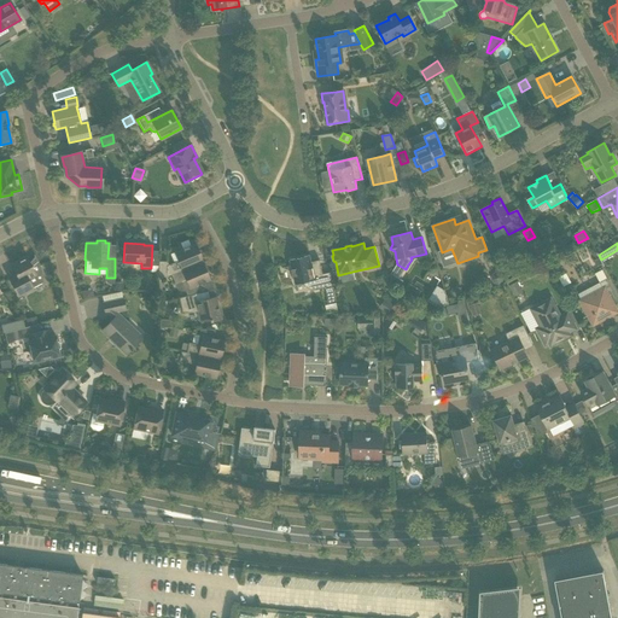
[(167,277),(172,275),(203,262),(202,260),(202,257),(200,254),(198,252),(194,244),(175,252),(179,261),(169,266),(168,262),(165,262),(159,261),(158,280),(167,277)]
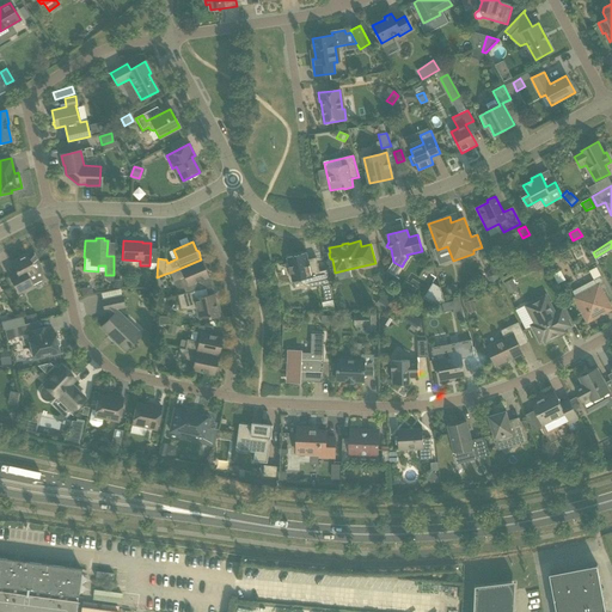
[(35,255),(29,261),(26,254),(11,262),(18,276),(11,280),(18,294),(34,287),(29,277),(36,273),(42,274),(42,271),(42,269),(41,267),(41,264),(40,263),(38,261),(36,256),(34,252),(35,255)]
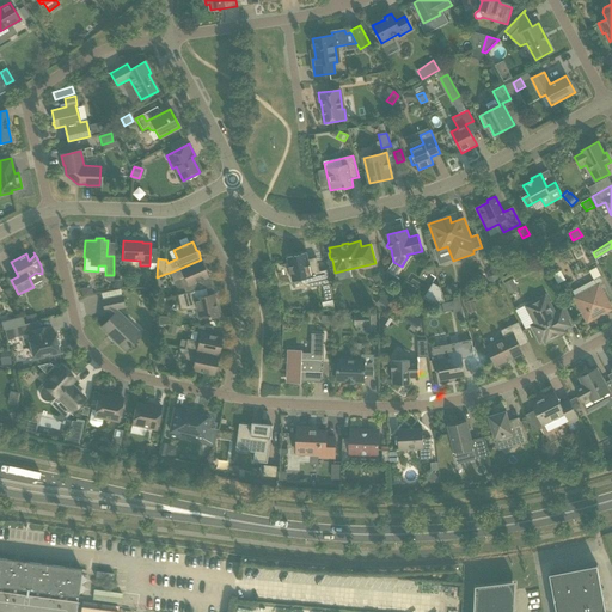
[(320,271),(317,258),(308,259),(307,254),(287,257),(293,282),(300,280),(303,285),(307,287),(312,287),(322,285),(330,283),(326,270),(320,271)]
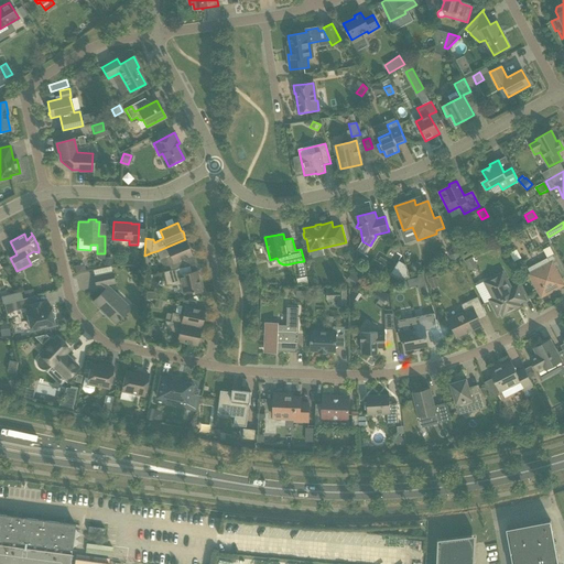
[(165,257),(171,270),(186,267),(183,259),(192,256),(188,248),(188,246),(187,242),(185,241),(185,239),(156,251),(160,260),(165,257)]
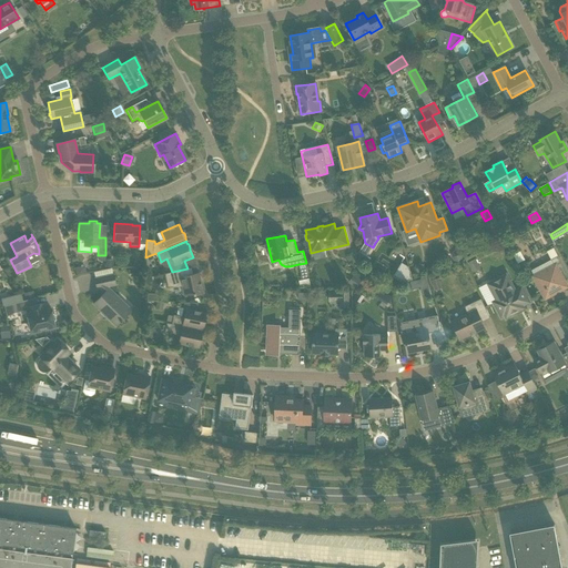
[(452,257),(454,261),(458,262),(463,260),(463,255),(460,252),(457,251),(453,253),(452,257)]
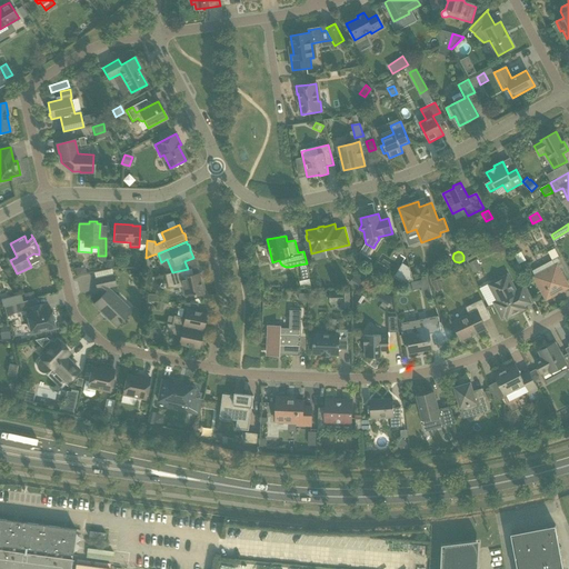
[(532,271),(547,298),(568,287),(565,280),(568,277),(568,275),(559,257),(532,271)]
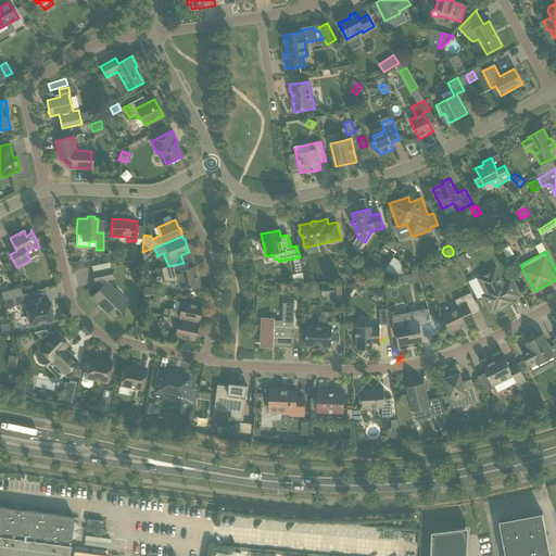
[(460,262),(468,257),(466,253),(458,257),(460,262)]
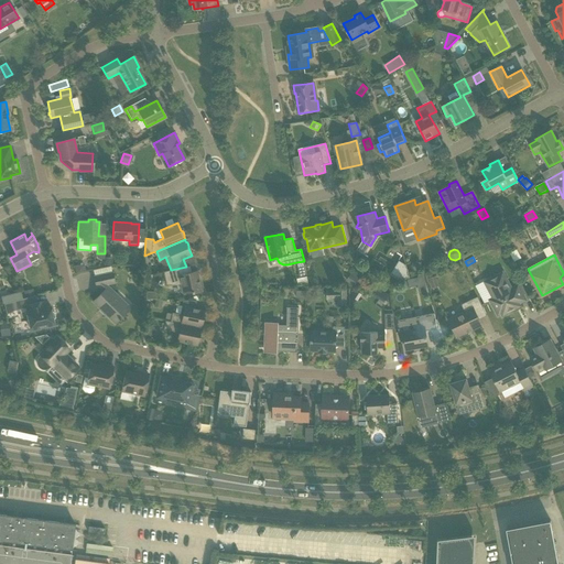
[(402,262),(393,277),(400,280),(402,280),(410,278),(405,266),(402,262)]
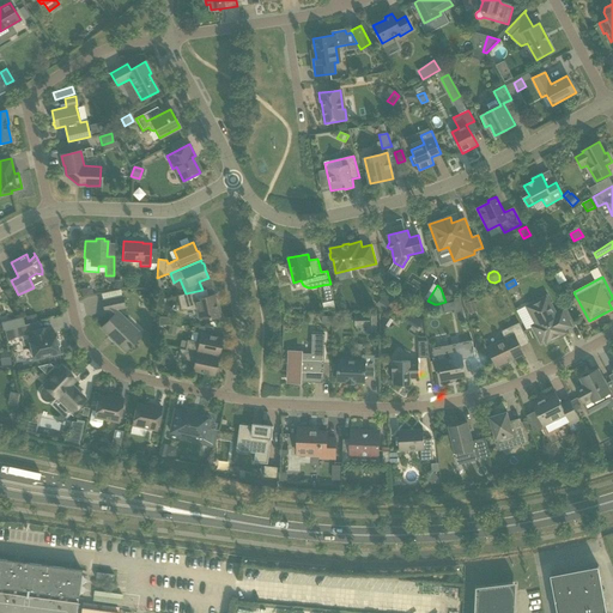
[(455,293),(456,291),(456,287),(453,285),(449,286),(447,290),(448,292),(451,295),(455,293)]
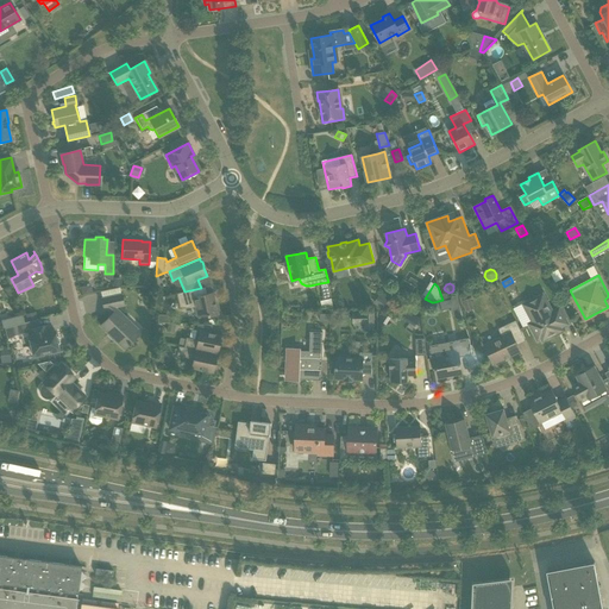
[(330,287),(321,288),(324,299),(332,297),(330,287)]
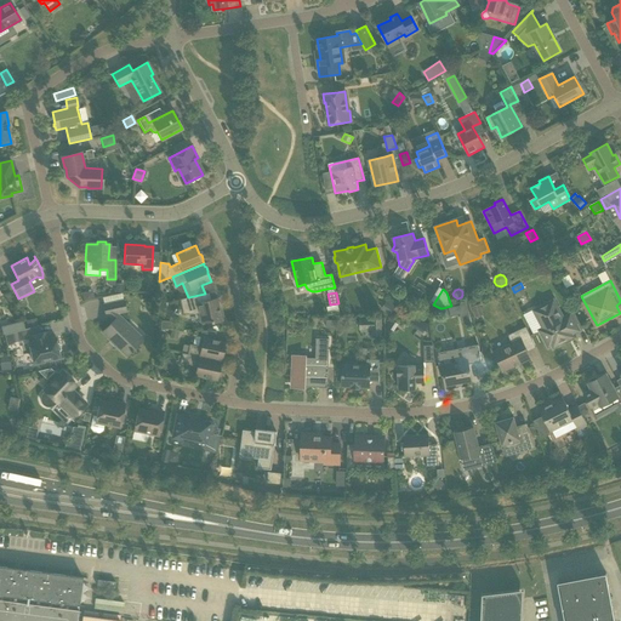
[(195,296),(205,294),(188,297),(180,300),(183,314),(194,314),(199,313),(200,323),(210,320),(211,323),(222,320),(221,317),(222,315),(222,311),(220,309),(217,298),(198,303),(195,296)]
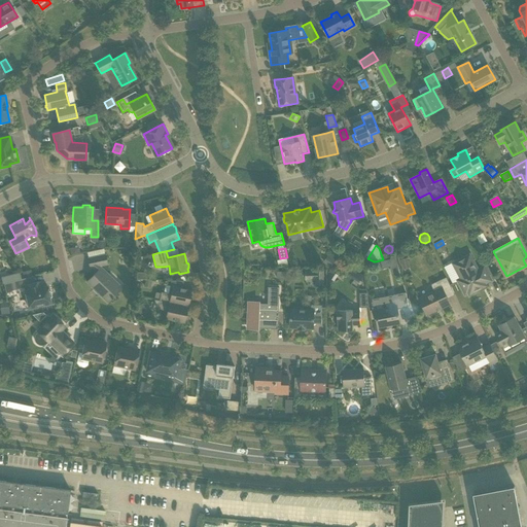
[(492,281),(492,280),(484,266),(479,268),(470,253),(451,264),(460,279),(457,280),(465,295),(468,293),(469,295),(481,289),(480,287),(492,281)]
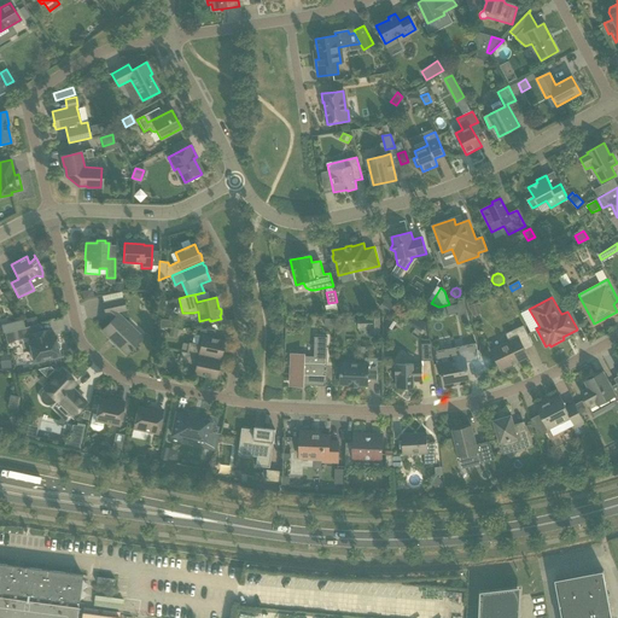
[(101,331),(126,355),(140,340),(124,325),(127,322),(116,312),(126,310),(123,299),(103,303),(105,314),(109,314),(114,319),(101,331)]
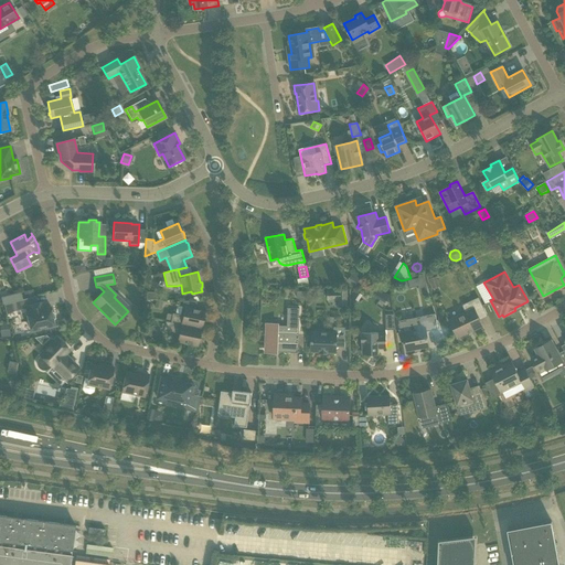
[(353,274),(347,283),(354,287),(360,279),(353,274)]
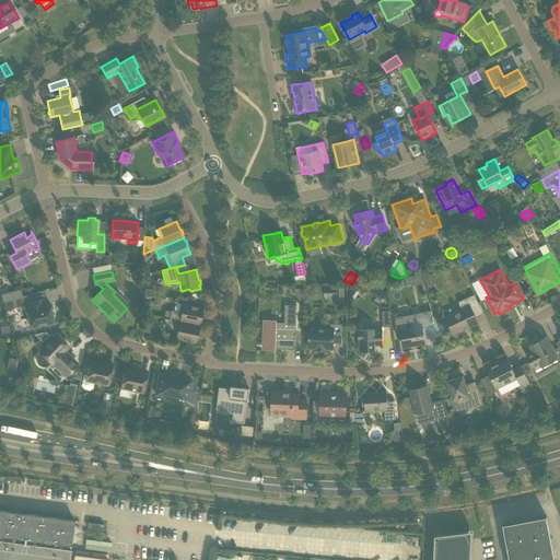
[(426,276),(428,283),(434,281),(432,275),(426,276)]
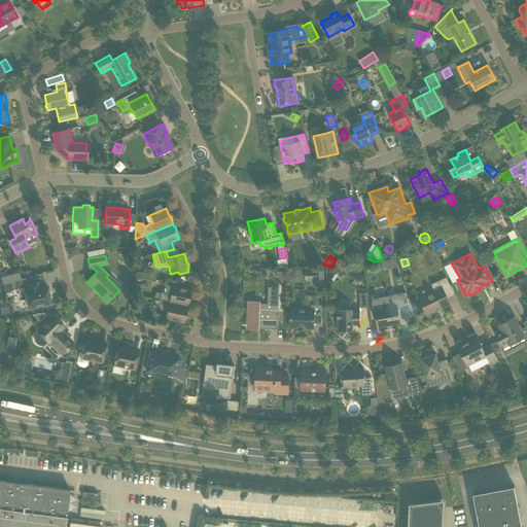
[(22,272),(24,279),(32,277),(31,270),(22,272)]
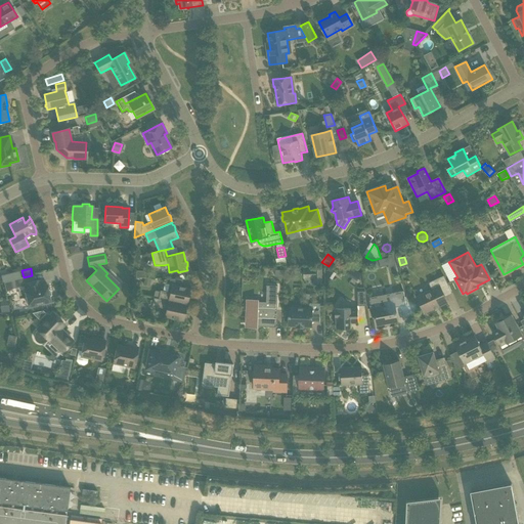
[(313,285),(322,285),(322,269),(303,269),(304,278),(313,278),(313,285)]
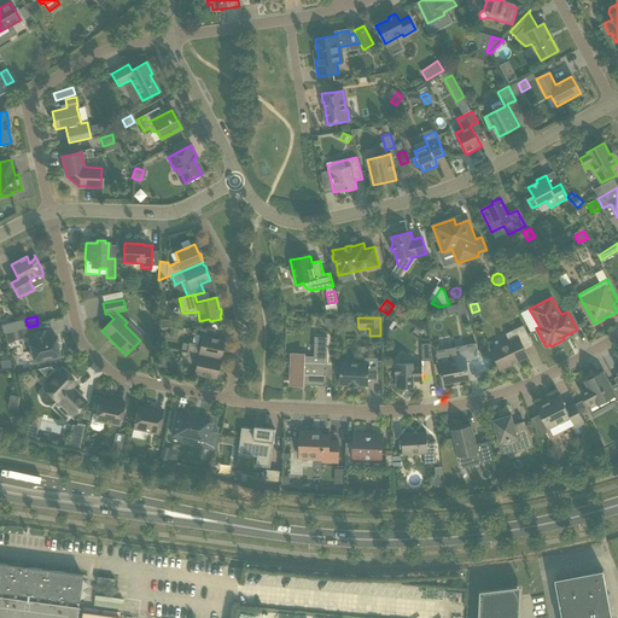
[(391,330),(396,322),(390,318),(385,325),(391,330)]
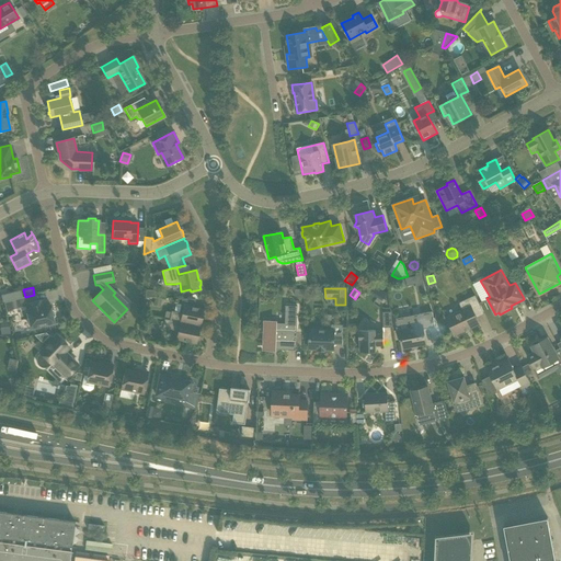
[(9,301),(22,298),(20,290),(7,294),(9,301)]
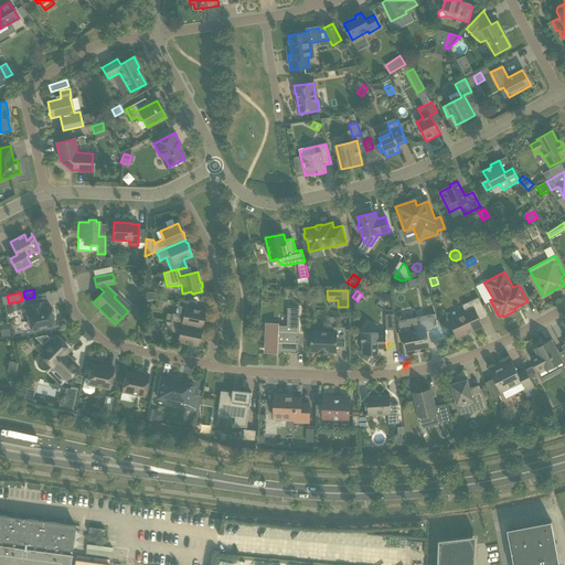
[(31,332),(50,328),(54,327),(53,321),(55,318),(54,313),(51,312),(50,307),(45,308),(43,301),(36,304),(35,297),(34,297),(25,299),(22,300),(9,304),(3,305),(7,315),(10,313),(14,311),(25,309),(31,332)]
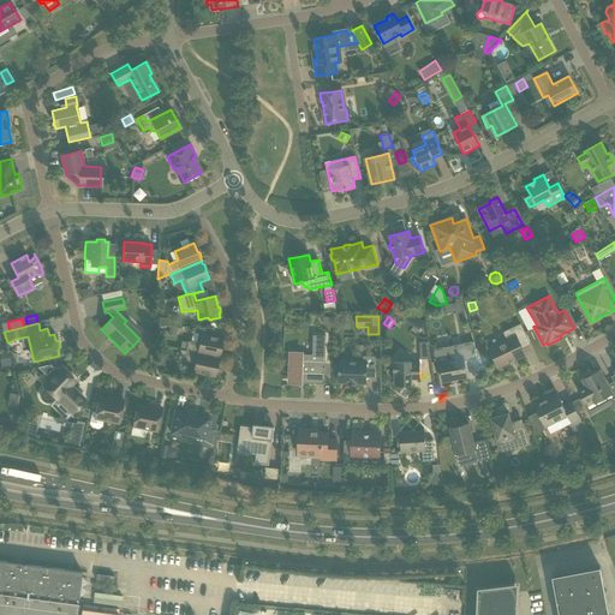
[(514,360),(525,354),(517,336),(525,332),(521,323),(503,333),(507,340),(489,348),(493,356),(491,359),(495,360),(499,368),(509,363),(509,364),(514,362),(514,360)]
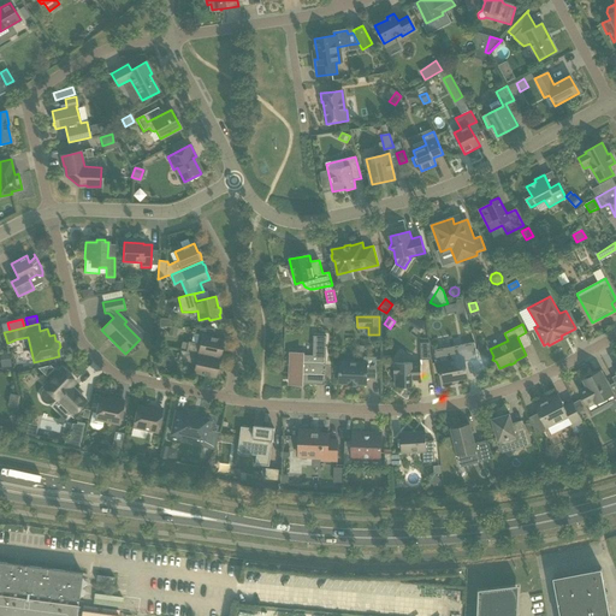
[(188,342),(185,351),(219,359),(219,356),(221,355),(223,350),(221,349),(223,339),(202,336),(200,344),(188,342)]
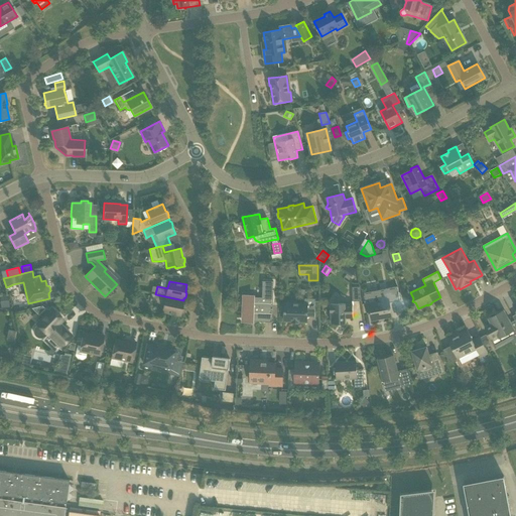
[(243,321),(272,323),(273,282),(263,281),(262,297),(253,297),(253,301),(244,301),(243,321)]
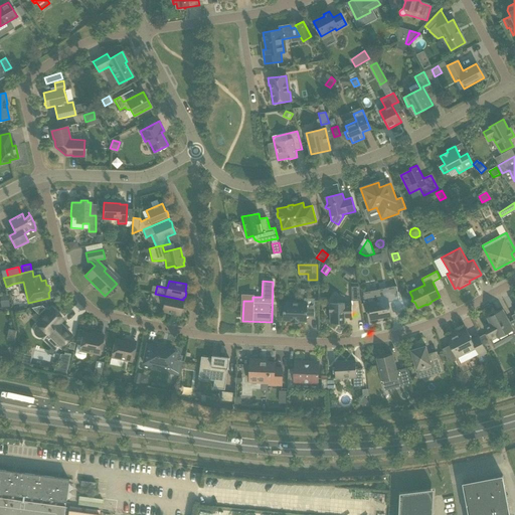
[(360,301),(359,287),(352,287),(352,301),(360,301)]
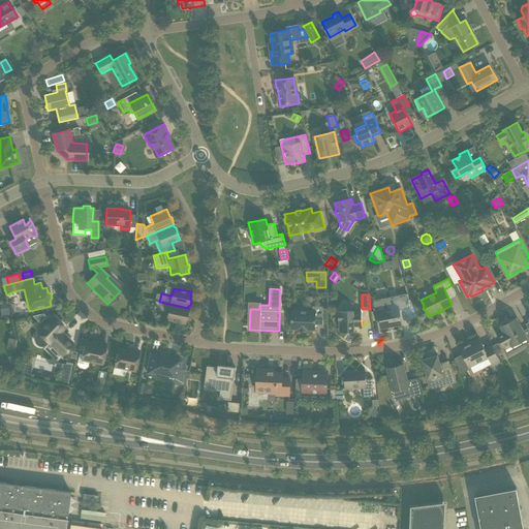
[(166,320),(173,321),(185,324),(186,316),(188,315),(188,312),(187,310),(188,308),(159,302),(155,301),(153,309),(168,312),(166,320)]
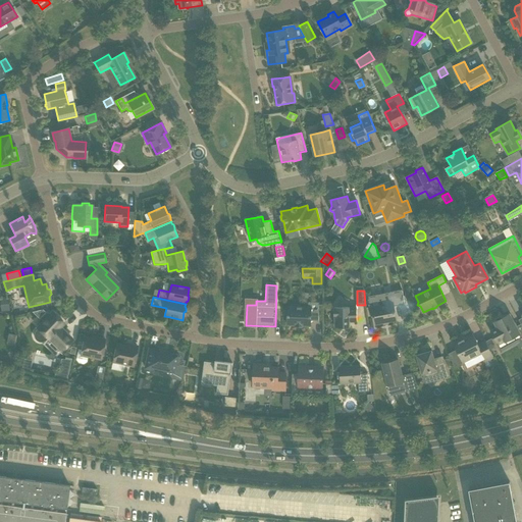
[(0,298),(0,303),(1,312),(9,311),(7,298),(0,298)]
